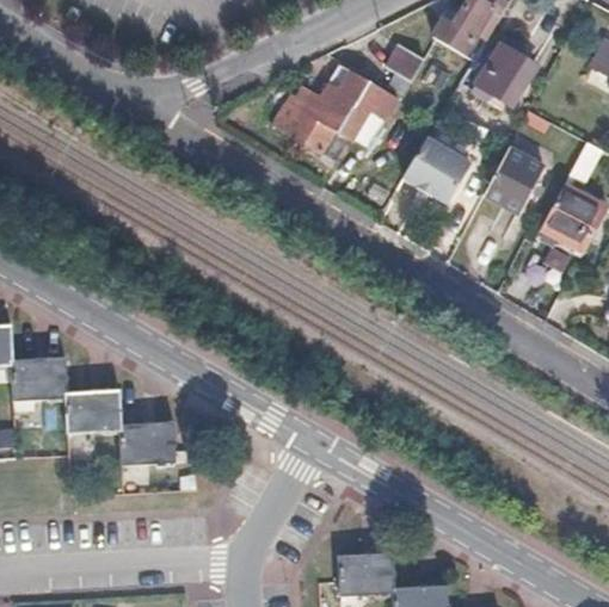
[(466,0),(454,22),(443,14),(432,33),(465,51),(491,8),(500,14),(509,0),(466,0)]
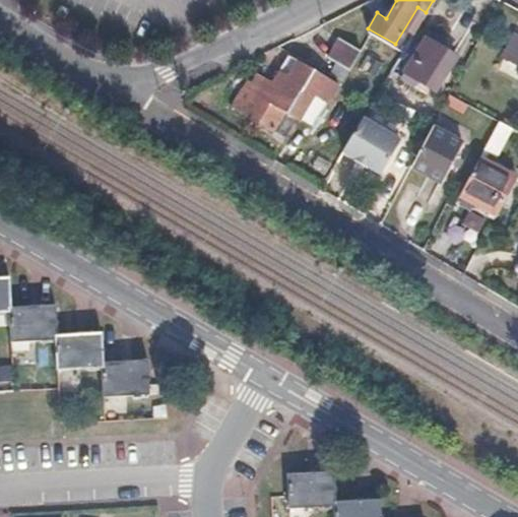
[(517,34),(514,31),(503,53),(517,61),(517,34)]
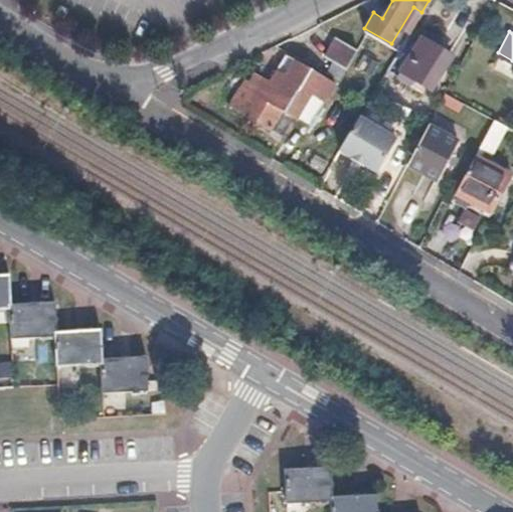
[(453,52),(421,35),(397,74),(411,82),(413,78),(432,89),(453,52)]
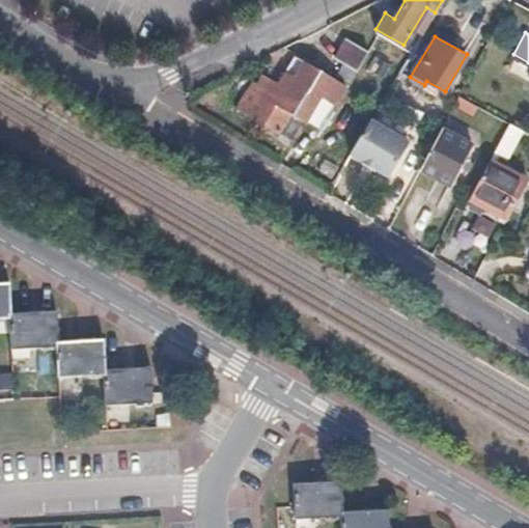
[(368,51),(345,38),(334,57),(357,70),(368,51)]
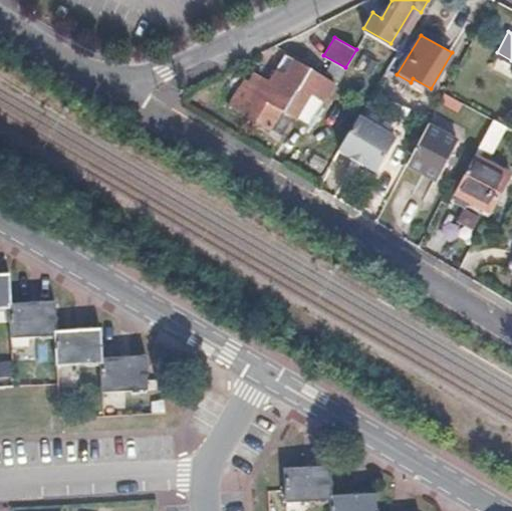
[(248,81),(243,78),(229,102),(269,126),(290,93),(315,108),(331,81),(284,53),(267,80),(253,72),(248,81)]
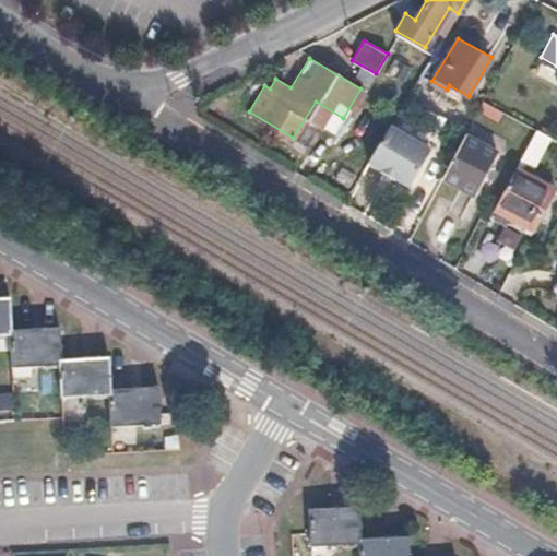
[(434,150),(391,122),(371,155),(370,157),(386,166),(382,170),(396,178),(399,175),(413,184),(434,150)]
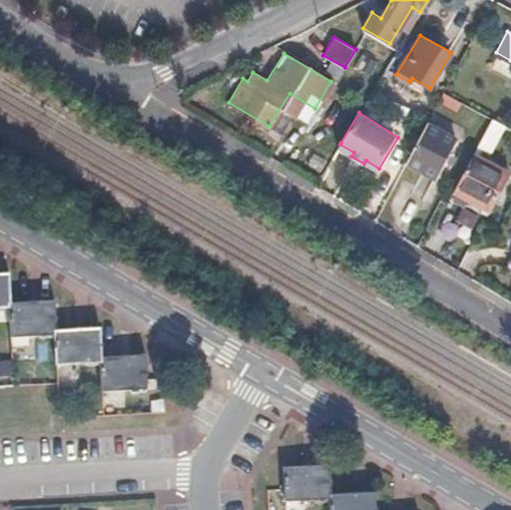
[(460,138),(428,121),(408,158),(440,176),(460,138)]
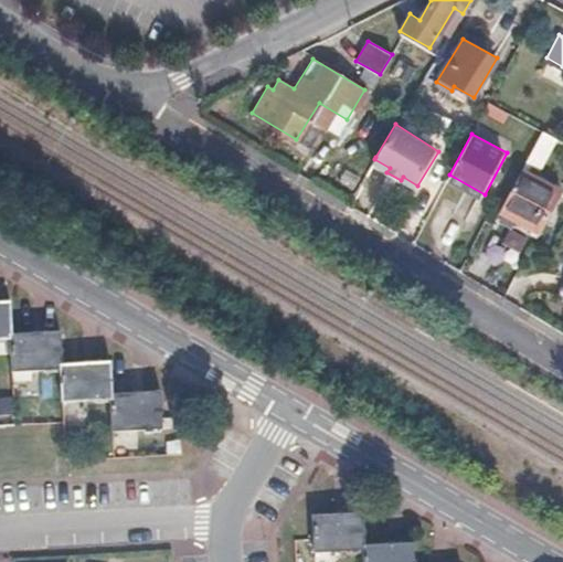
[(562,189),(521,167),(499,209),(540,231),(562,192),(562,189)]
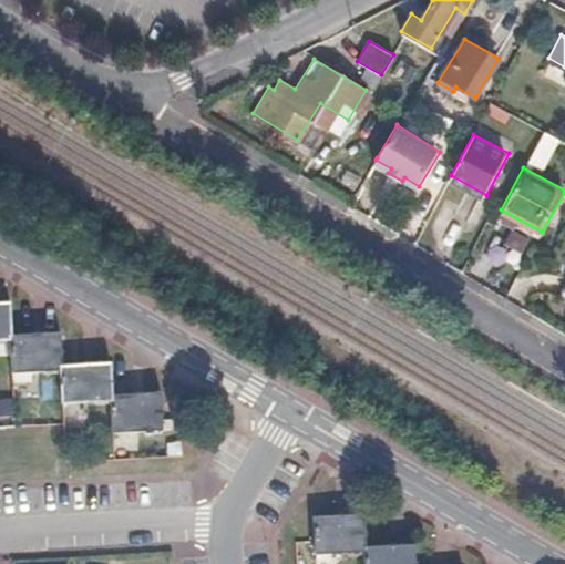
[(9,300),(0,300),(0,336),(11,336),(10,329),(9,300)]
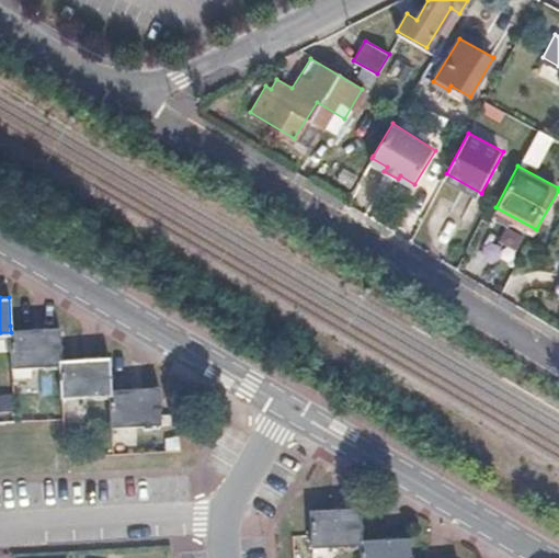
[(10,326),(11,332),(12,364),(59,363),(59,357),(58,325),(10,326)]
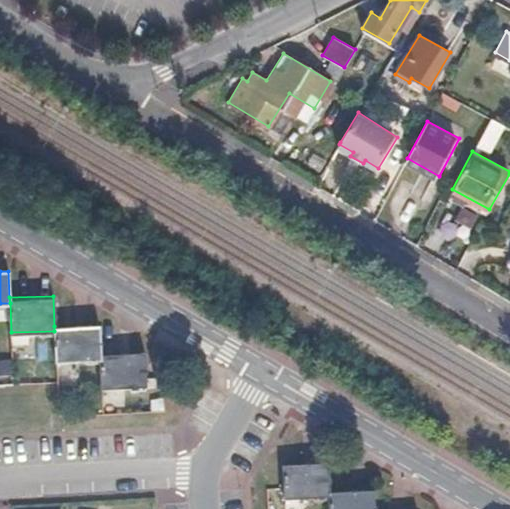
[(54,326),(54,331),(55,360),(99,359),(98,353),(97,325),(54,326)]
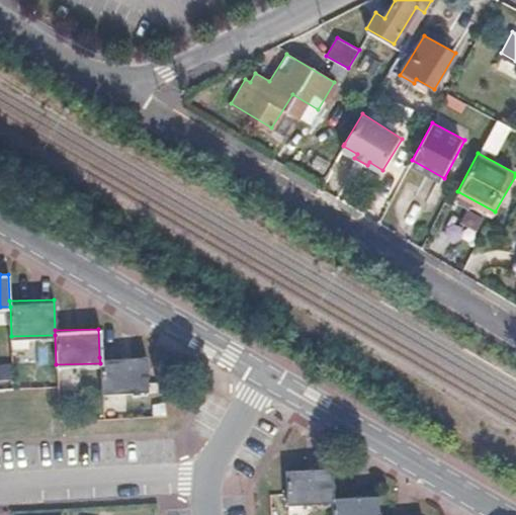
[(99,357),(100,363),(101,391),(145,389),(143,356),(99,357)]
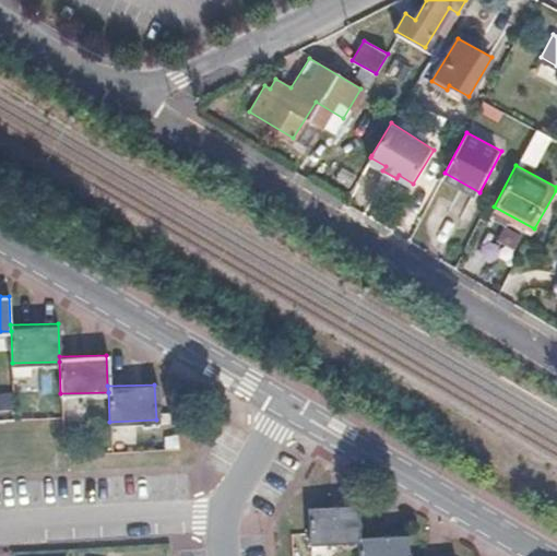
[(358,508),(309,510),(311,533),(311,547),(362,545),(362,539),(358,508)]
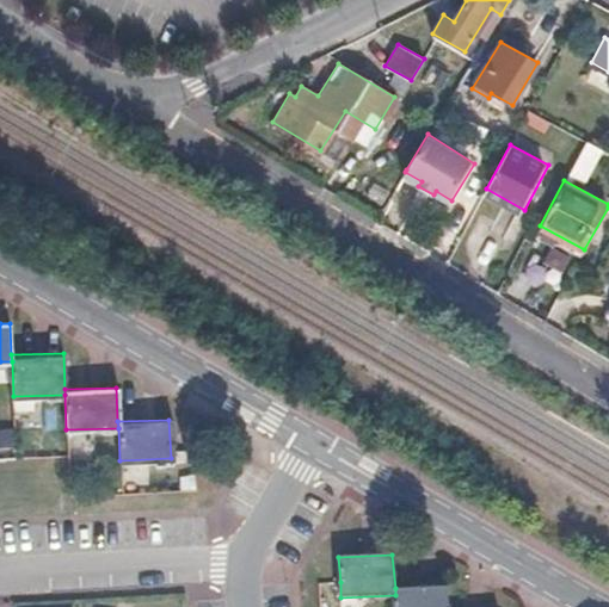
[(395,588),(395,595),(395,606),(447,606),(444,586),(395,588)]
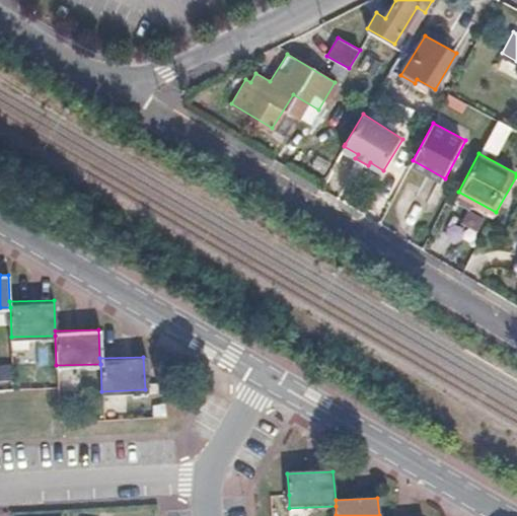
All buildings are outlined.
